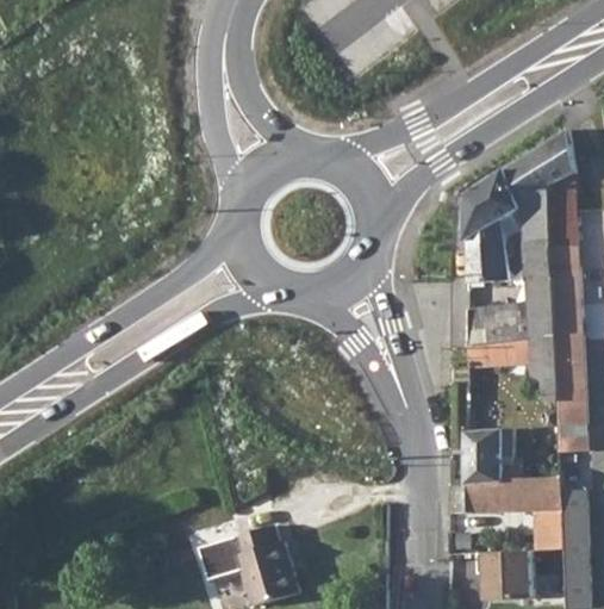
[(565,128),(462,192),(464,240),(499,219),(508,215),(516,209),(522,225),(520,228),(520,240),(548,238),(546,184),(571,172),(565,128)]
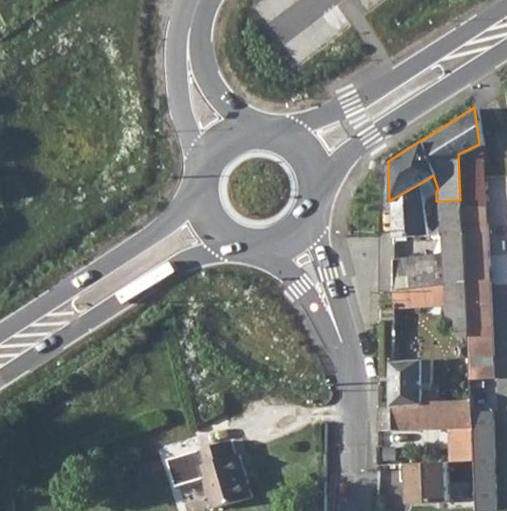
[(479,144),(458,154),(460,200),(461,204),(462,207),(484,206),(479,144)]
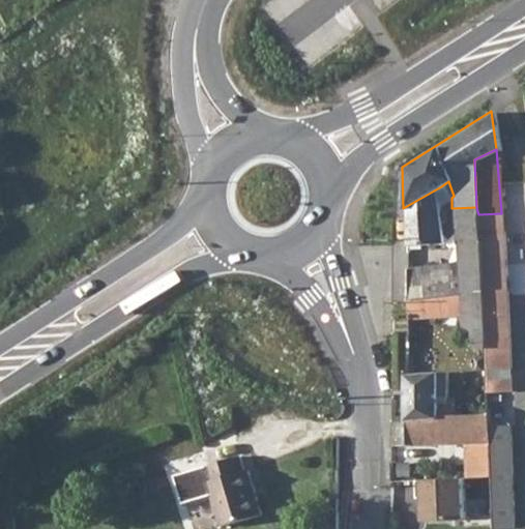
[(448,181),(441,186),(449,198),(451,198),(454,196),(448,181)]
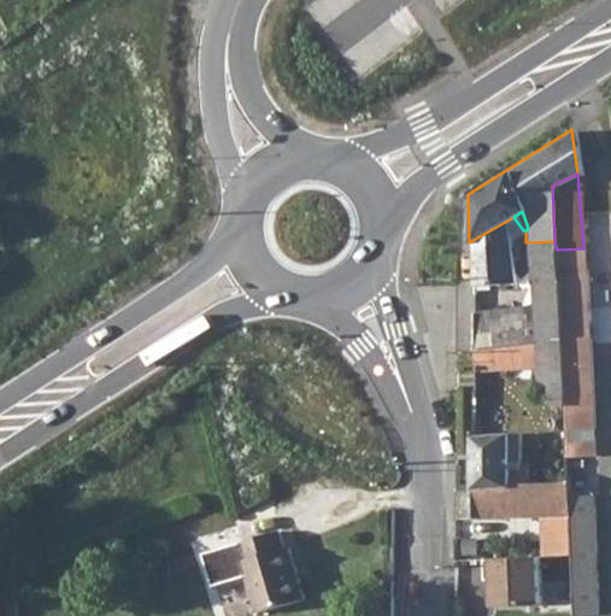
[(505,222),(469,242),(470,283),(515,282),(509,244),(505,222)]
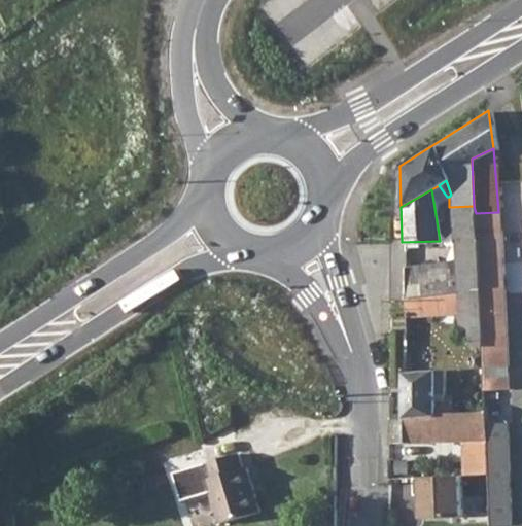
[(474,206),(449,207),(452,240),(477,238),(476,213),(475,210),(474,206)]
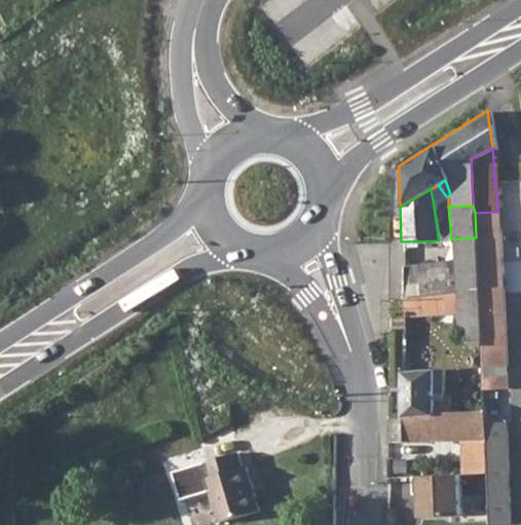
[(497,212),(475,213),(476,237),(478,288),(480,338),(481,367),(504,366),(497,212)]
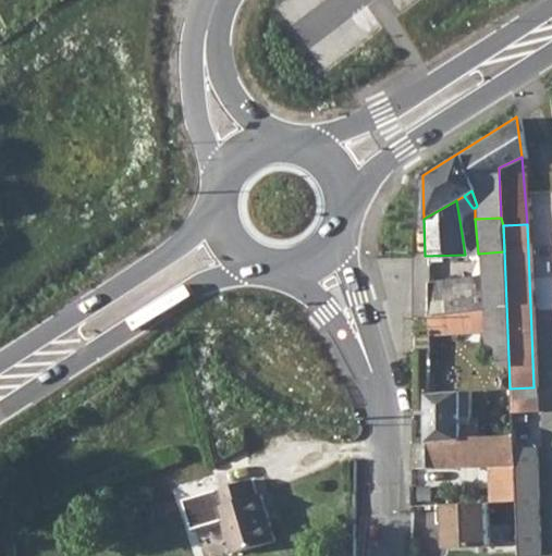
[(473,275),(425,281),(425,314),(506,305),(504,251),(478,254),(480,282),(481,292),(474,292),(473,283),(473,275)]
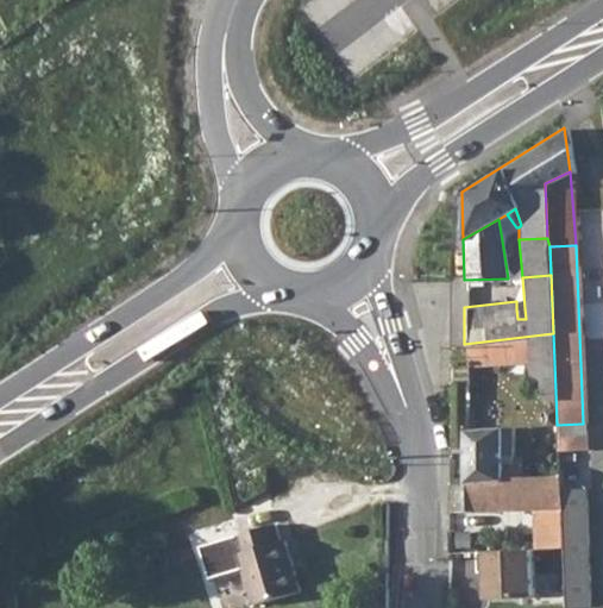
[(553,333),(464,344),(465,362),(492,362),(497,365),(526,364),(527,392),(556,392),(553,333)]
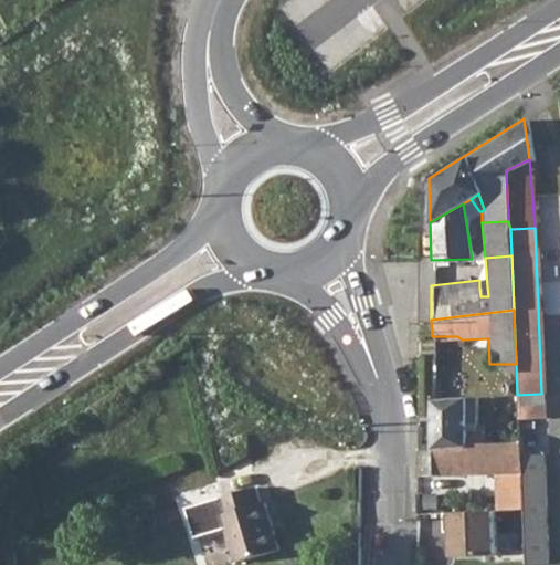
[(437,395),(430,395),(430,448),(465,447),(465,443),(483,442),(482,430),(465,431),(465,424),(473,424),(473,399),(465,400),(464,398),(437,398),(437,395)]
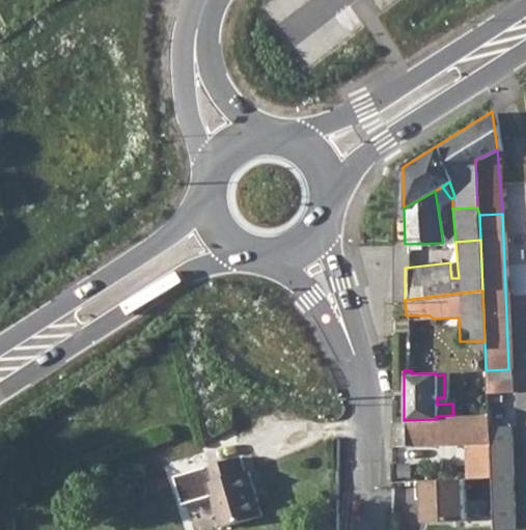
[(404,420),(404,447),(467,445),(467,456),(463,455),(464,478),(490,477),(488,425),(487,415),(453,415),(437,416),(437,419),(404,420)]
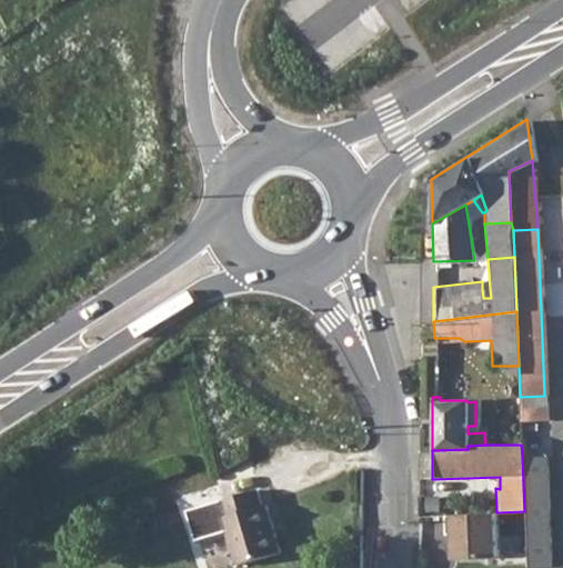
[(545,456),(522,456),(524,511),(524,520),(526,567),(550,567),(545,456)]
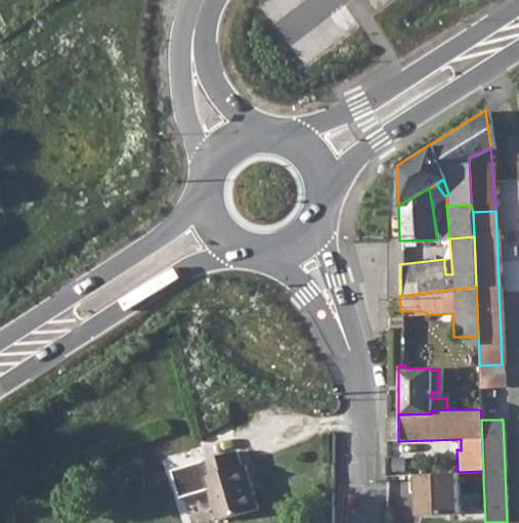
[(234,449),(200,461),(204,475),(202,476),(214,520),(254,508),(242,464),(239,465),(234,449)]
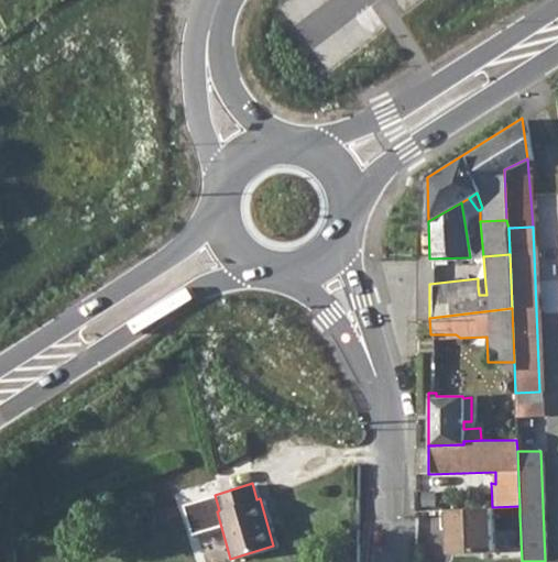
[(490,506),(438,508),(439,526),(446,527),(446,552),(490,551),(490,506)]
